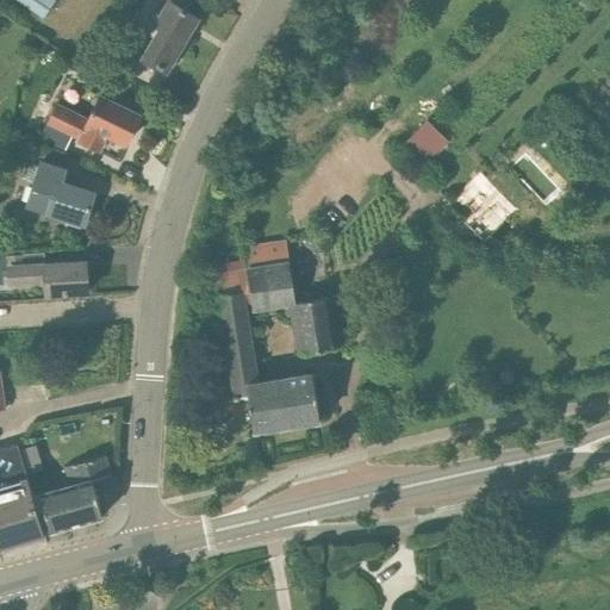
[(17,0),(42,18),(55,2),(51,0),(17,0)]
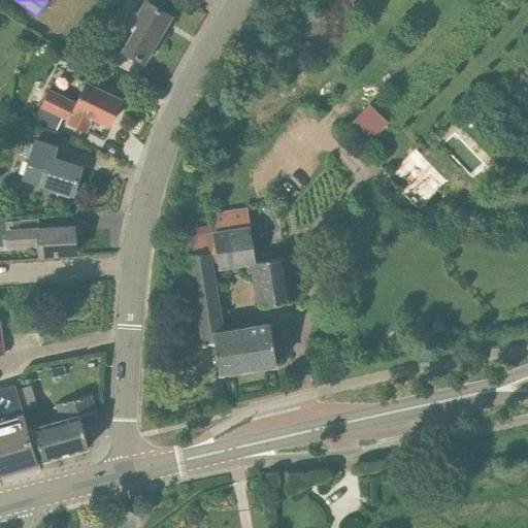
[(144,63),(171,17),(146,2),(135,22),(139,25),(125,51),(136,58),(144,63)]
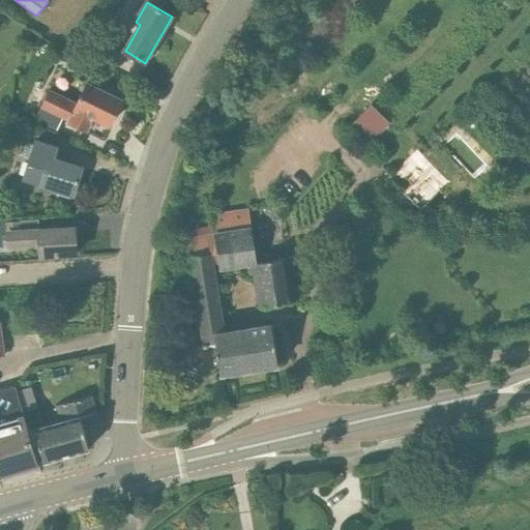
[(110,125),(122,100),(88,84),(77,107),(49,93),(36,120),(58,130),(63,118),(70,121),(69,123),(87,131),(93,118),(110,125)]
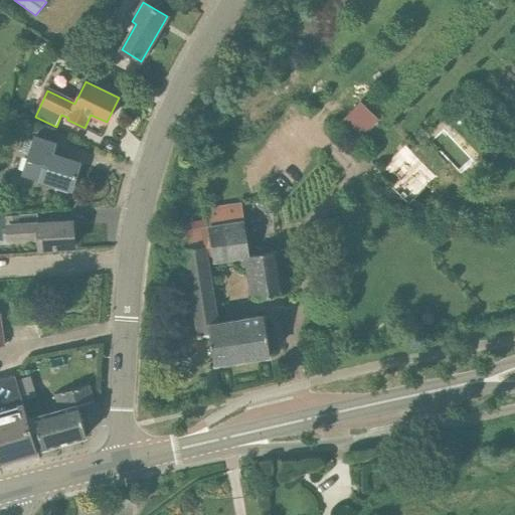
[(55,144),(35,137),(33,142),(26,140),(22,153),(29,155),(23,175),(71,190),(79,163),(52,154),(55,144)]
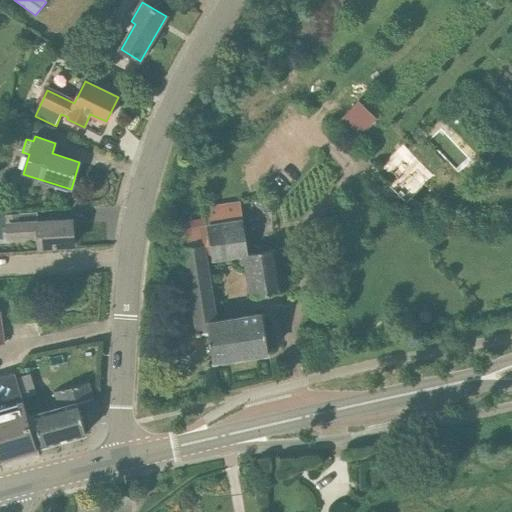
[(202,228),(206,247),(210,246),(213,261),(238,258),(239,265),(245,265),(249,297),(287,292),(279,247),(249,252),(248,249),(238,201),(199,208),(202,228)]
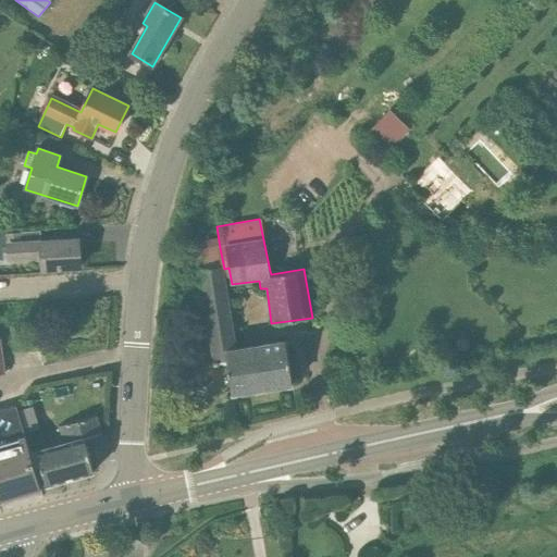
[(26,244),(26,232),(0,233),(0,260),(42,258),(44,270),(81,268),(78,239),(26,244)]
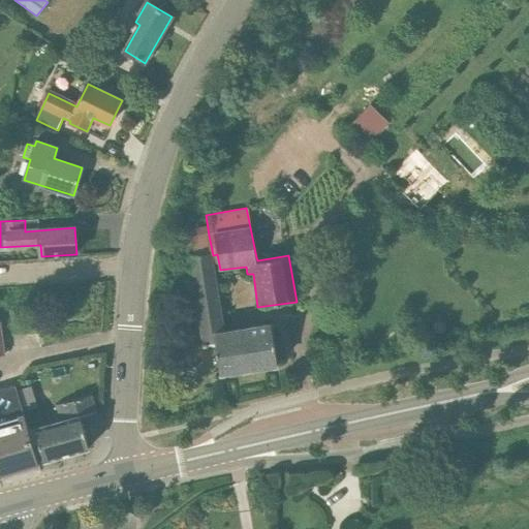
[(278,365),(274,340),(272,322),(224,329),(223,328),(213,255),(209,236),(186,239),(204,346),(216,344),(220,373),(278,365)]
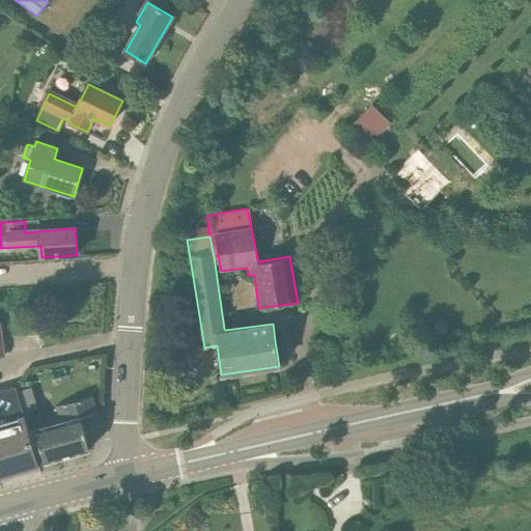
[(15,387),(0,391),(0,477),(39,466),(15,387)]
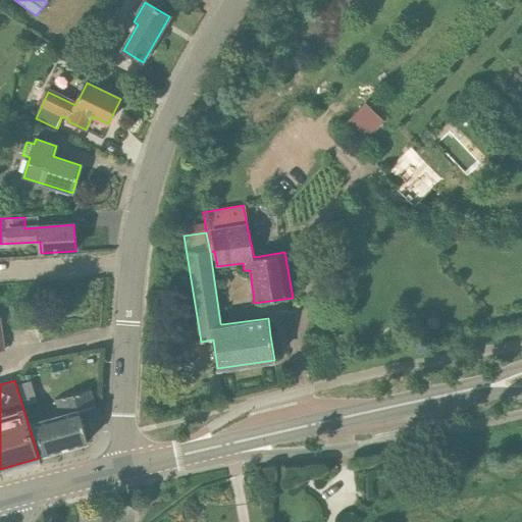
[(44,455),(88,442),(81,416),(96,411),(91,390),(56,401),(60,416),(35,423),(44,455)]
